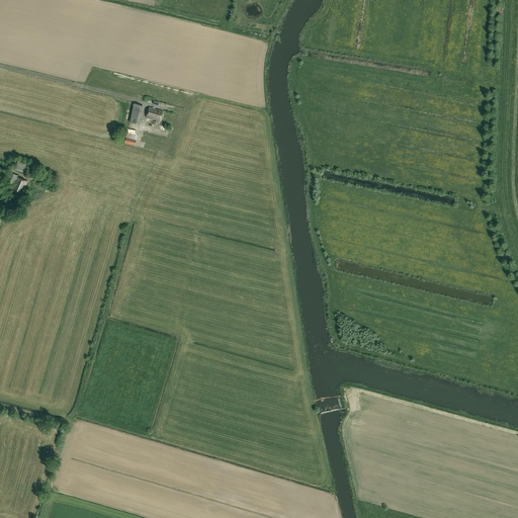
[(134,104),(130,122),(141,125),(145,107),(134,104)]
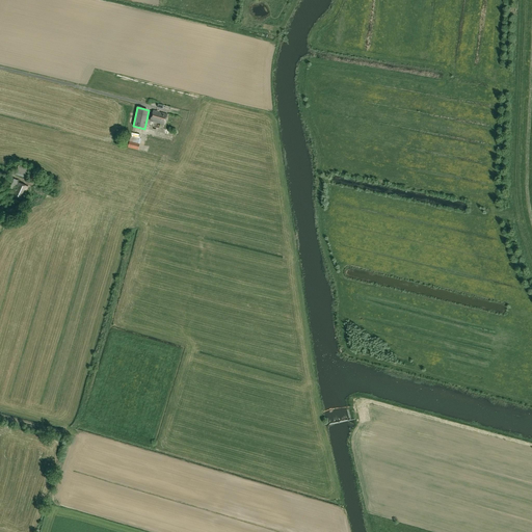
[(165,125),(168,114),(153,110),(151,121),(165,125)]
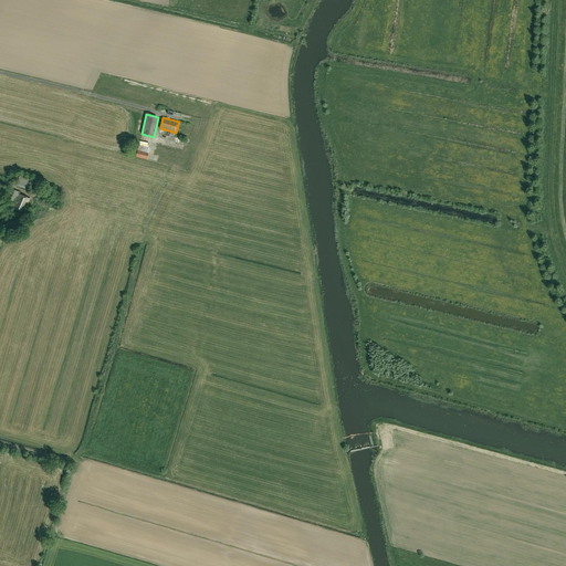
[(136,157),(147,159),(148,154),(147,153),(148,147),(147,147),(148,143),(139,142),(136,157)]
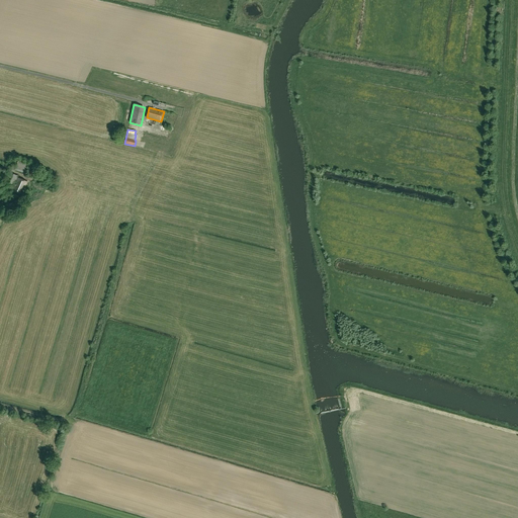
[(14,167),(24,171),(26,163),(17,160),(14,167)]
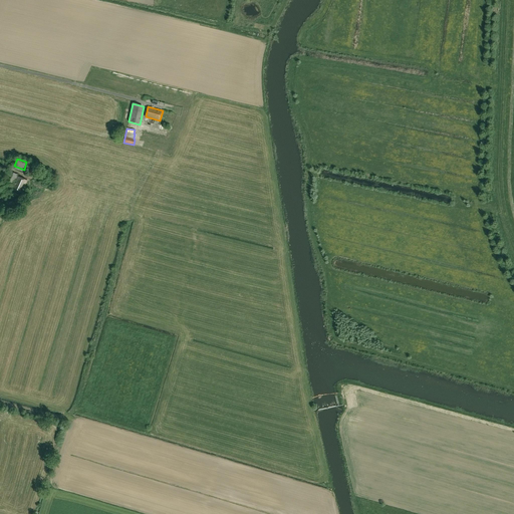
[(37,172),(36,167),(31,165),(27,169),(28,174),(33,176),(37,172)]
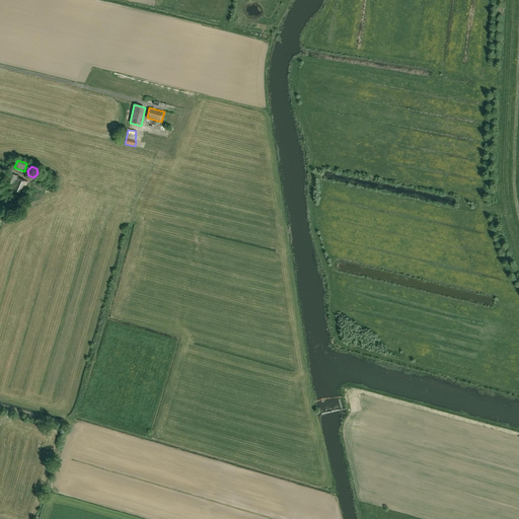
[(9,172),(5,181),(14,186),(18,176),(9,172)]
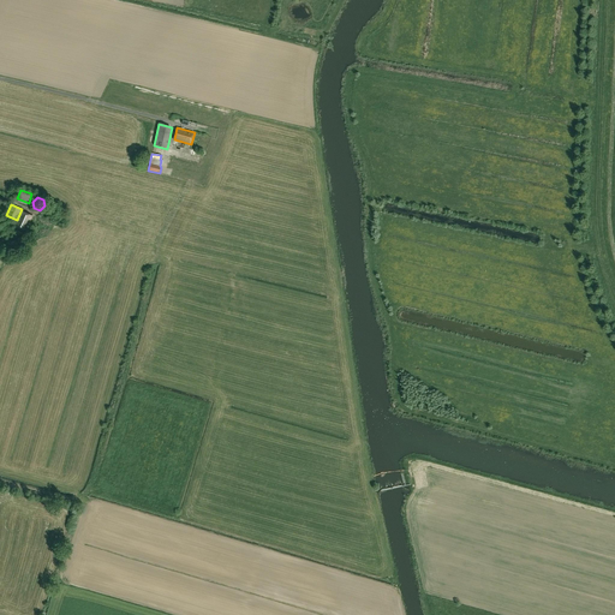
[(27,231),(34,216),(22,212),(15,226),(27,231)]
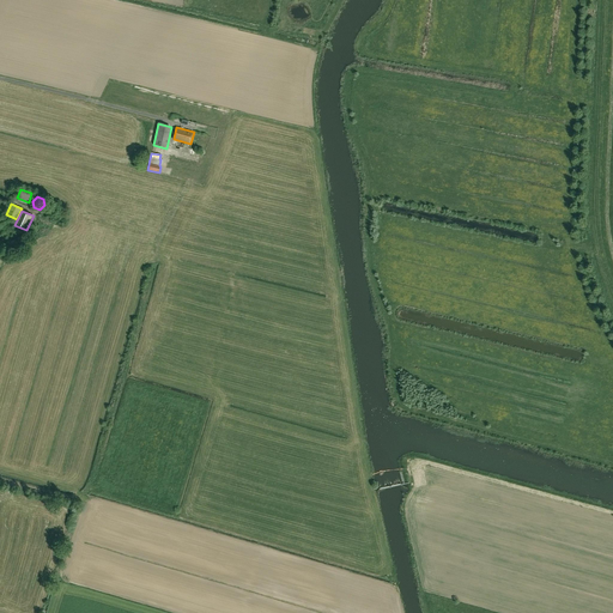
All buildings are outlined.
